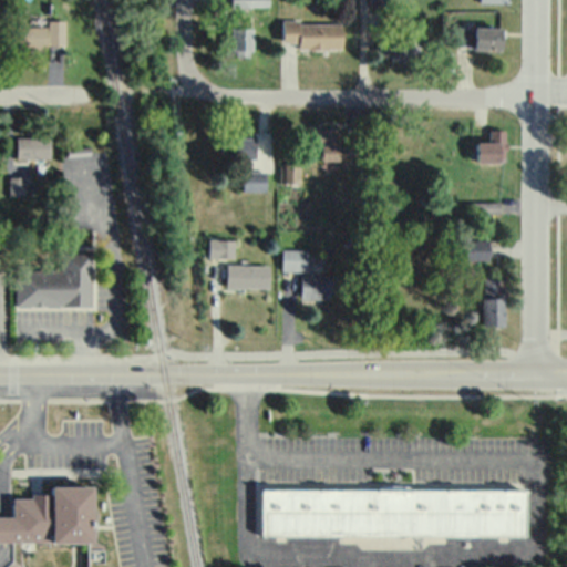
[(64,19),(47,19),(47,24),(10,24),(10,45),(64,45),(64,19)]
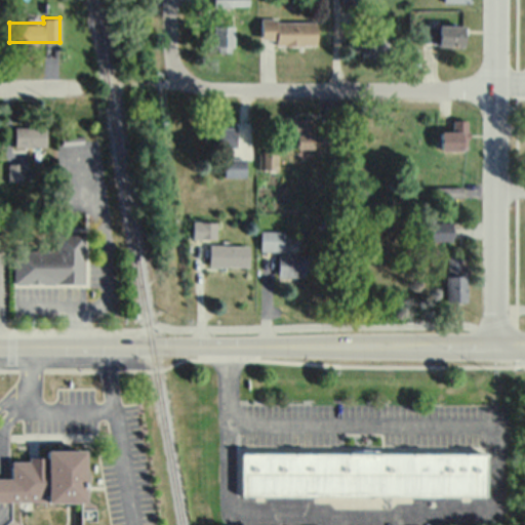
[(316,18),(260,18),(259,38),(274,38),(274,44),(316,44),(316,18)]
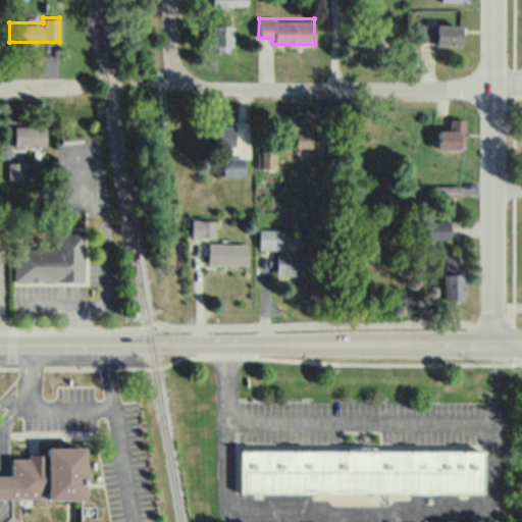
[(386,40),(379,41),(379,23),(360,24),(361,37),(349,37),(349,56),(386,55),(386,40)]
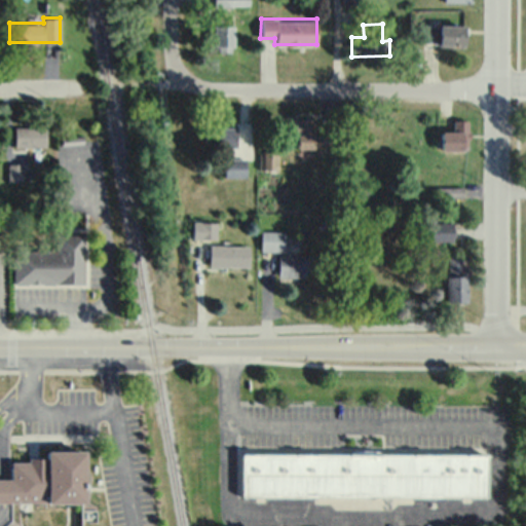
[(465,24),(423,24),(423,43),(465,43),(465,24)]
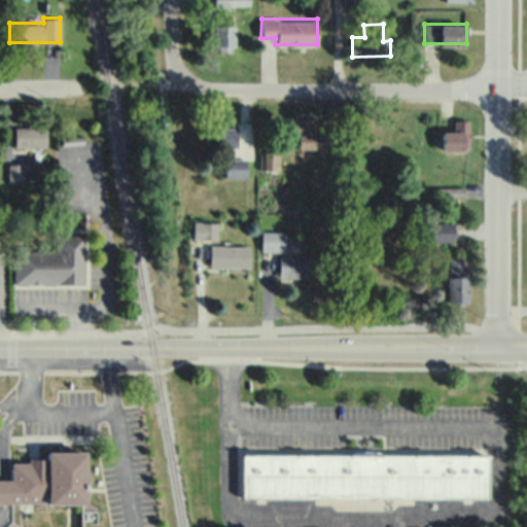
[(234,25),(213,25),(213,51),(234,51),(234,25)]
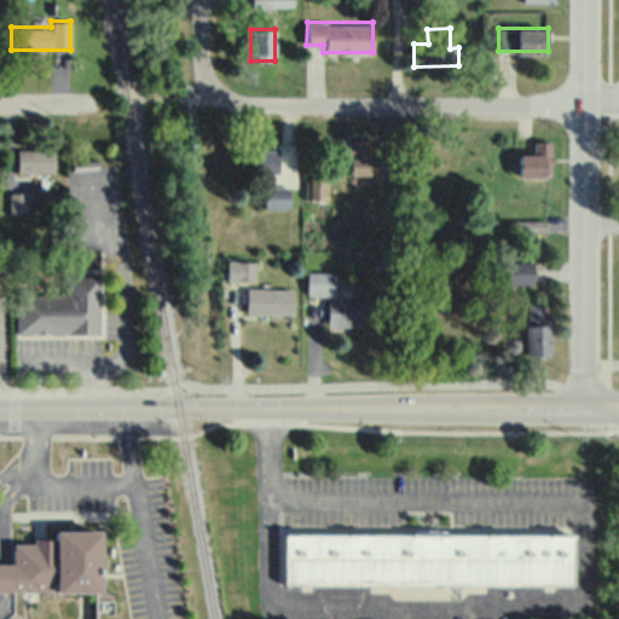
[(368,137),(337,137),(337,177),(368,177),(368,137)]
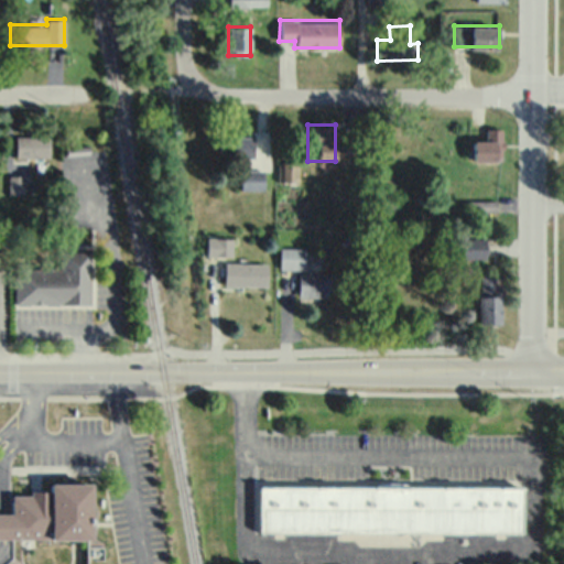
[(355,126),(345,126),(345,153),(355,153),(355,126)]
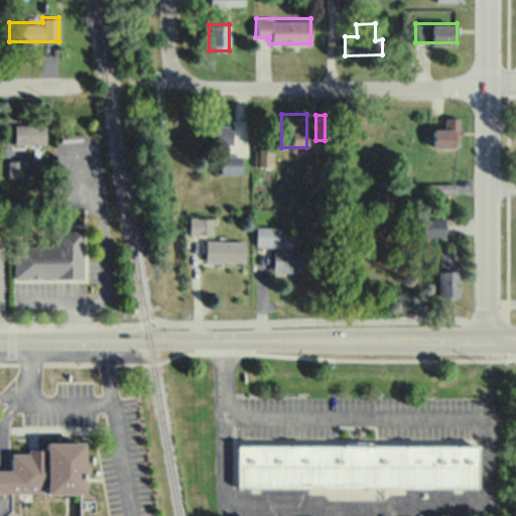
[(443,127),(431,127),(431,147),(460,147),(460,117),(443,117),(443,127)]
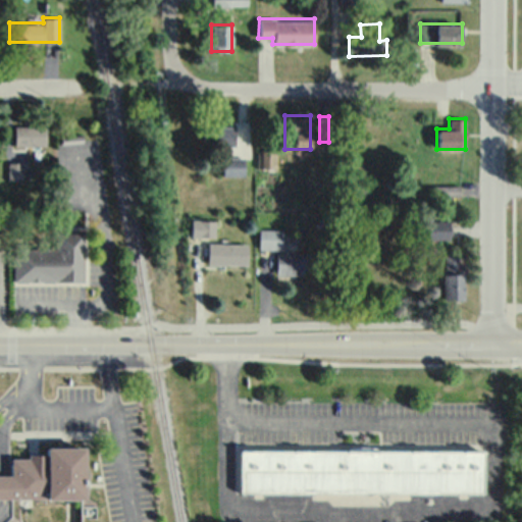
[(13,125),(13,146),(45,146),(45,125),(13,125)]
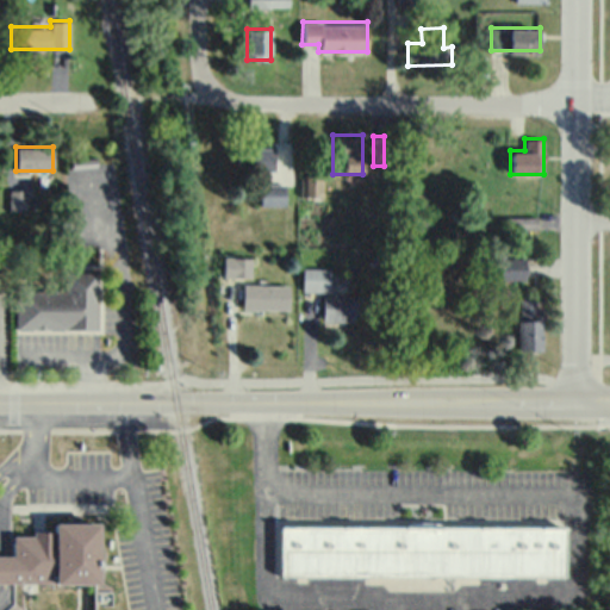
[(275,169),(275,147),(238,147),(238,169),(275,169)]
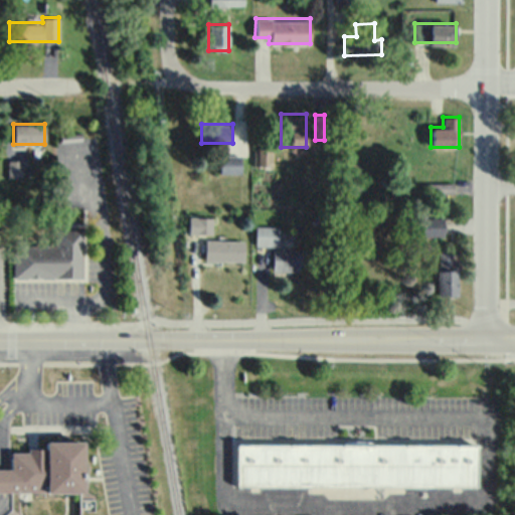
[(272,148),(254,148),(254,167),(272,167),(272,148)]
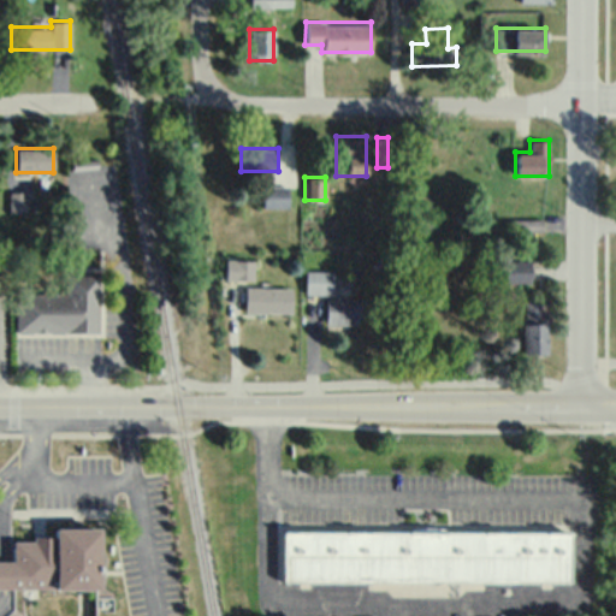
[(265,183),(265,206),(288,206),(288,183),(265,183)]
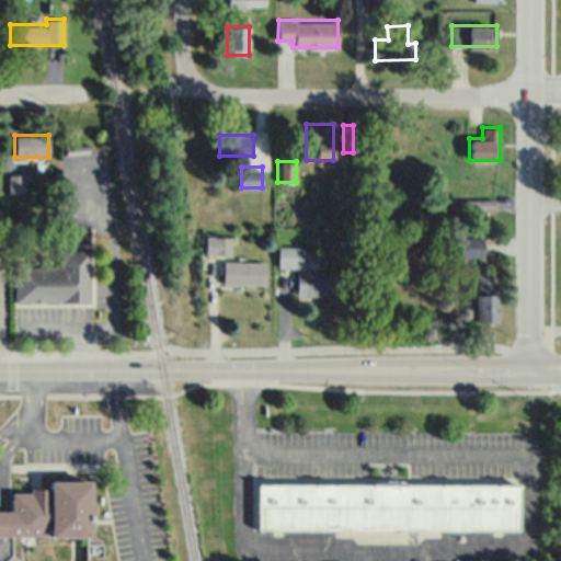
[(206,252),(232,252),(232,236),(206,236),(206,252)]
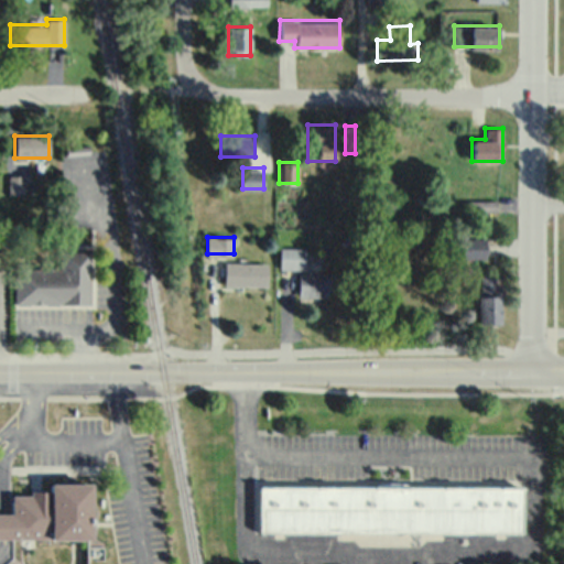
[(280,268),(305,268),(305,246),(280,246),(280,268)]
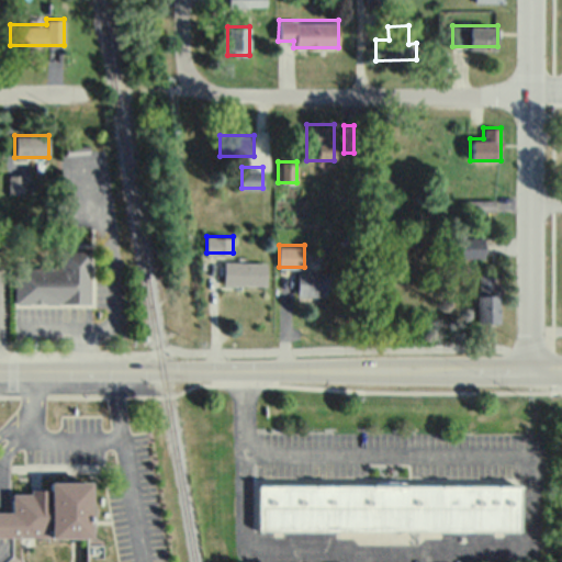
[(14,267),(14,303),(91,303),(91,251),(60,251),(60,267),(14,267)]
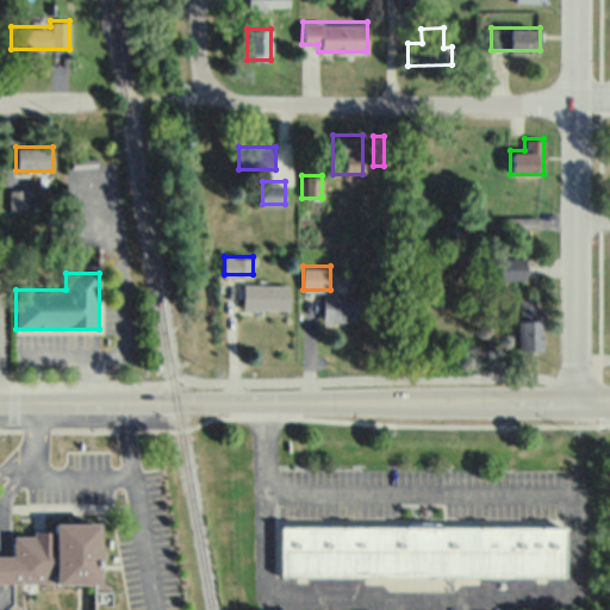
[(288,309),(288,282),(243,282),(243,309),(288,309)]
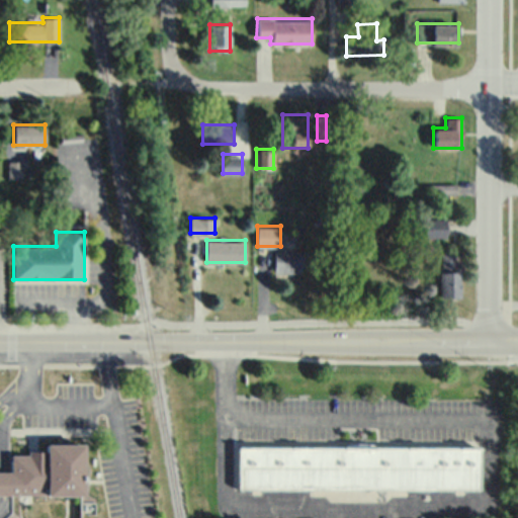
[(274,271),(312,271),(312,249),(274,249),(274,271)]
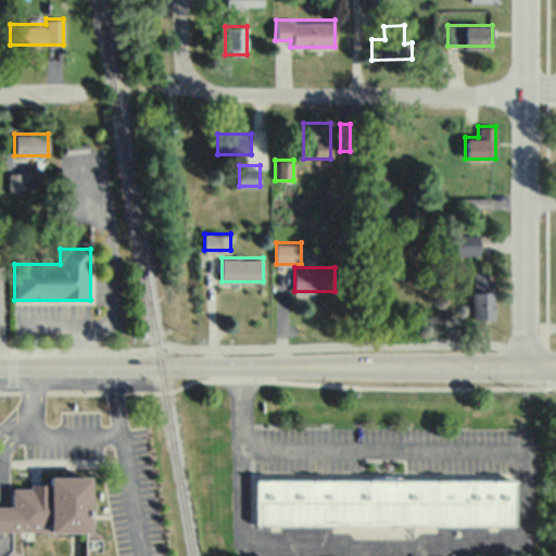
[(471,318),(493,318),(493,270),(471,270),(471,318)]
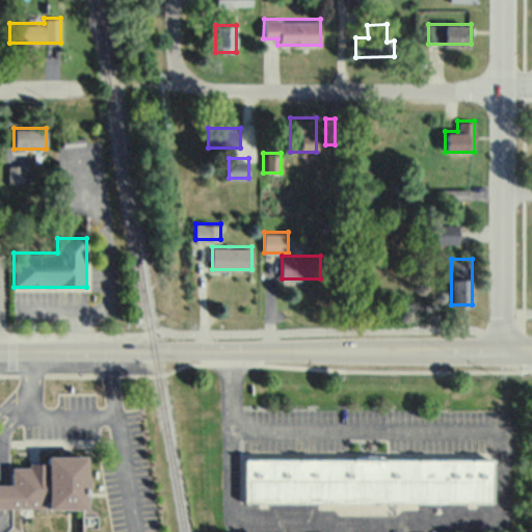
[(0,506),(87,507),(88,455),(47,454),(47,463),(30,463),(30,467),(12,467),(12,484),(0,483),(0,506)]
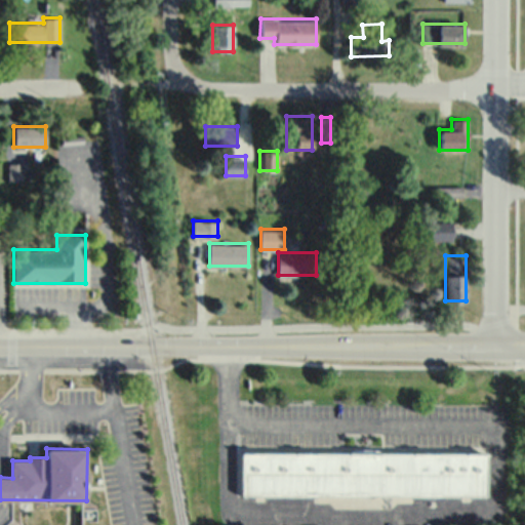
[(241,453),(241,497),(486,498),(486,455),(241,453)]
